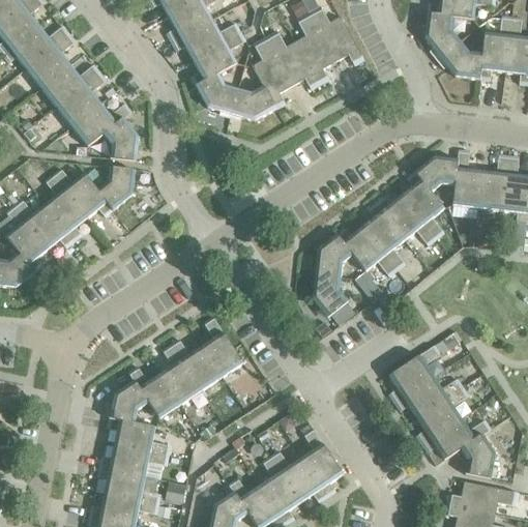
[(0,45),(0,51),(3,55),(40,26),(31,15),(46,2),(44,0),(32,0),(0,25),(0,35),(4,41),(0,45)]
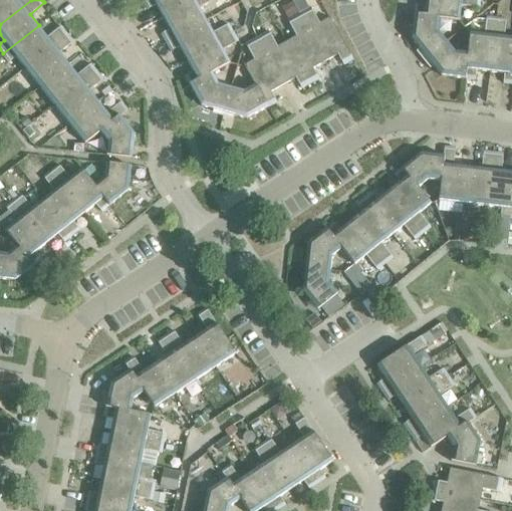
[(0,0),(0,24),(31,0),(0,0)]
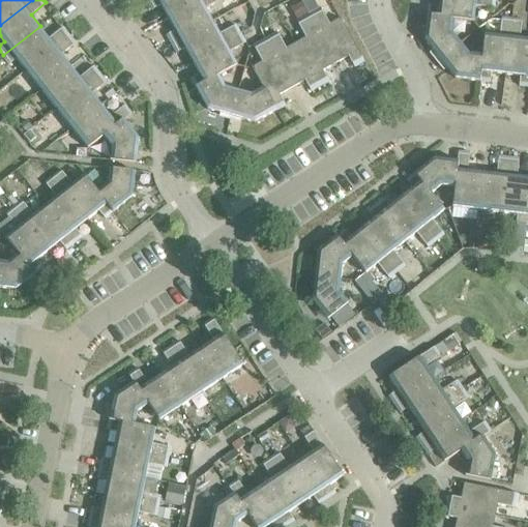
[(162,3),(169,16),(197,0),(149,0),(153,7),(162,3)]
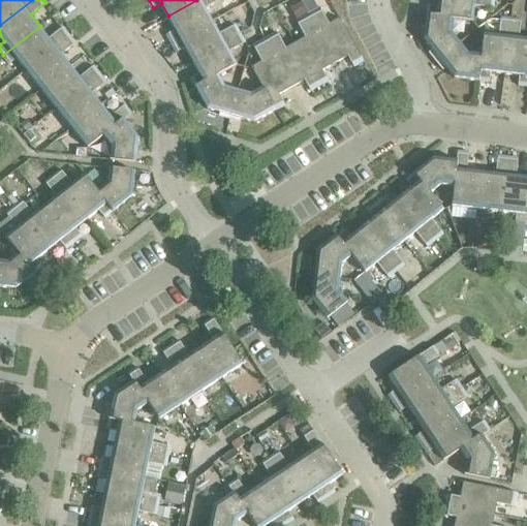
[(166,33),(172,42),(213,20),(206,6),(218,0),(196,0),(168,16),(176,29),(166,33)]
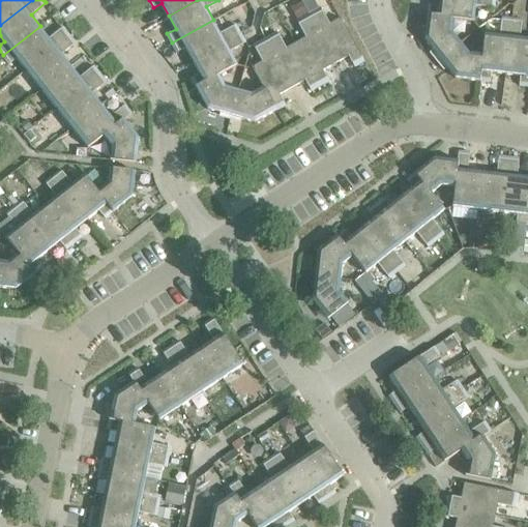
[(303,0),(310,12),(319,7),(315,0),(303,0)]
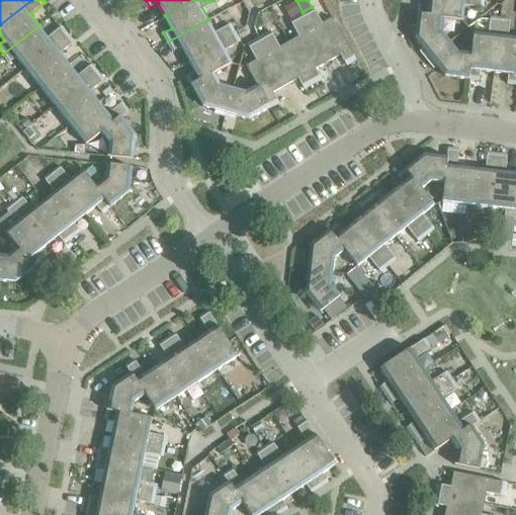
[(419,3),(418,13),(443,16),(443,17),(463,19),(465,4),(484,6),(484,0),(429,0),(429,4),(419,3)]
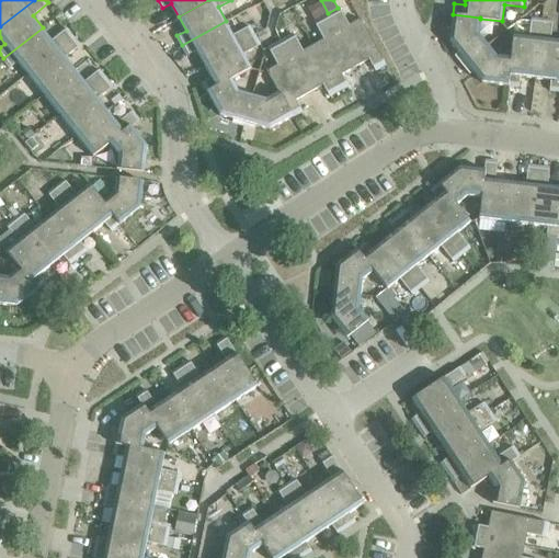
[(328,13),(327,13),(356,65),(369,58),(376,69),(386,64),(361,18),(350,24),(340,7),(338,8),(328,13)]
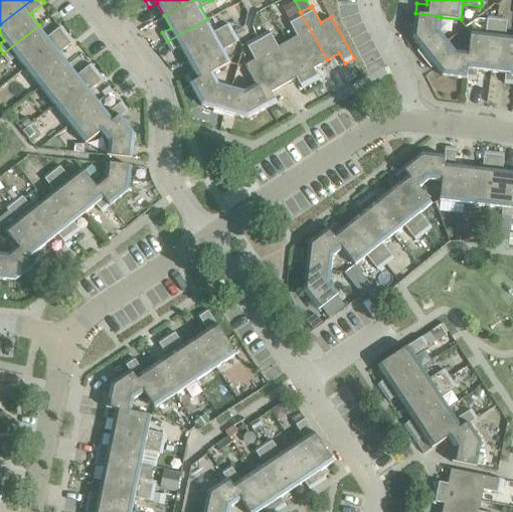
[(298,34),(288,40),(312,82),(320,77),(314,66),(327,59),(300,12),(289,19),(298,34)]
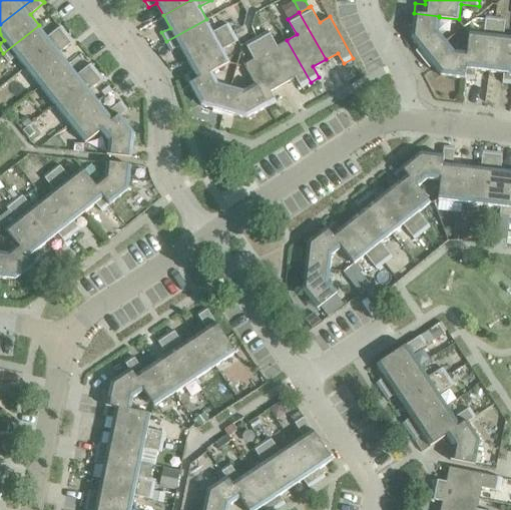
[(411,37),(426,55),(446,40),(437,29),(439,17),(439,16),(414,13),(411,37)]
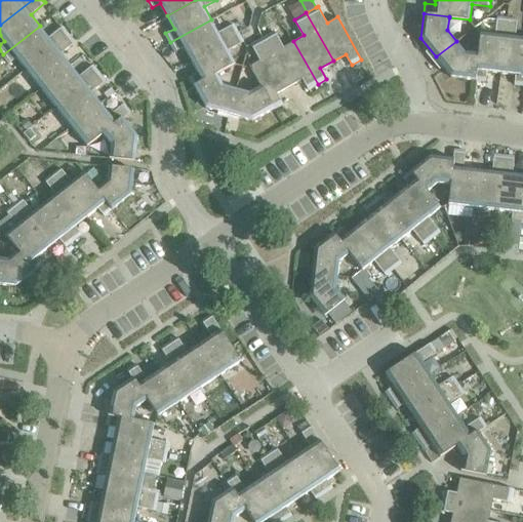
[(487,70),(501,72),(508,16),(497,15),(495,34),(480,32),(478,53),(479,53),(476,79),(486,80),(487,70)]
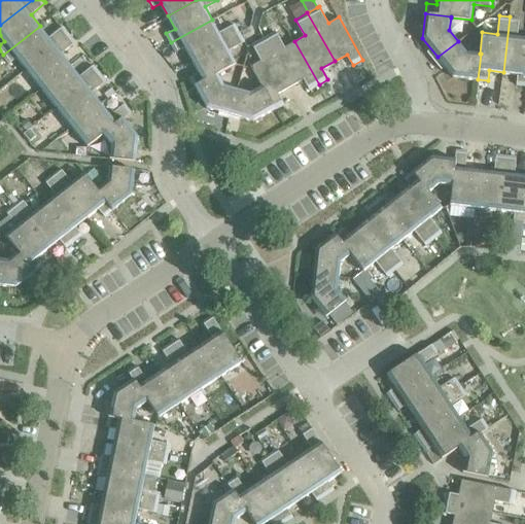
[(517,83),(524,84),(524,37),(518,36),(520,18),(510,16),(503,72),(518,74),(517,83)]
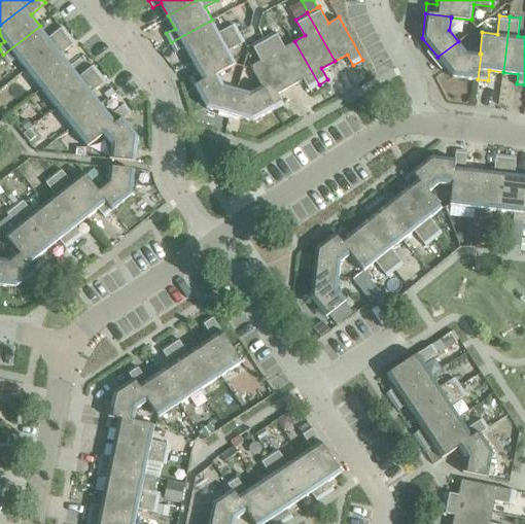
[(184,46),(191,59),(240,32),(236,23),(219,32),(212,20),(171,42),(176,50),(184,46)]
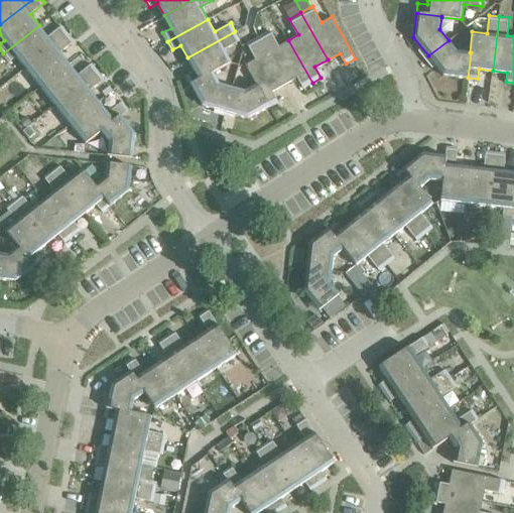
[(16,55),(25,67),(69,32),(62,25),(48,36),(39,25),(3,53),(9,61),(16,55)]
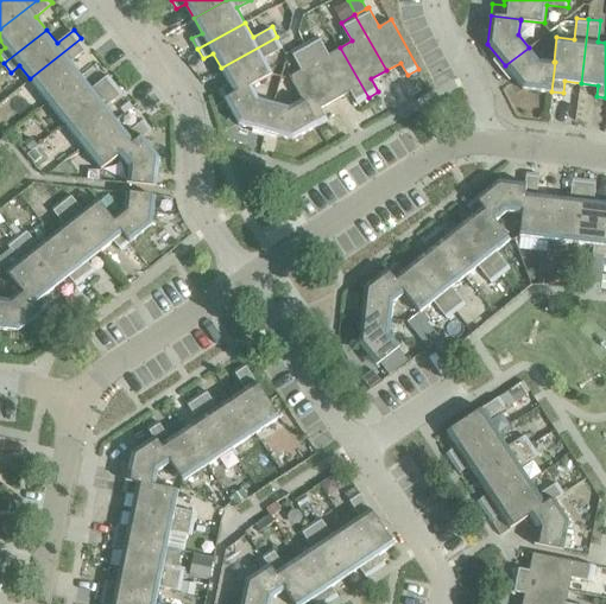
[(319,35),(304,43),(336,99),(351,90),(358,102),(368,97),(340,48),(329,53),(319,35)]
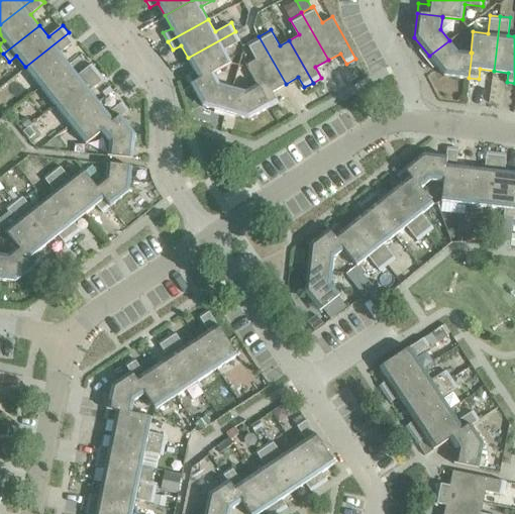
[(187,75),(192,84),(214,72),(232,62),(225,48),(240,39),(235,31),(188,58),(195,71),(187,75)]
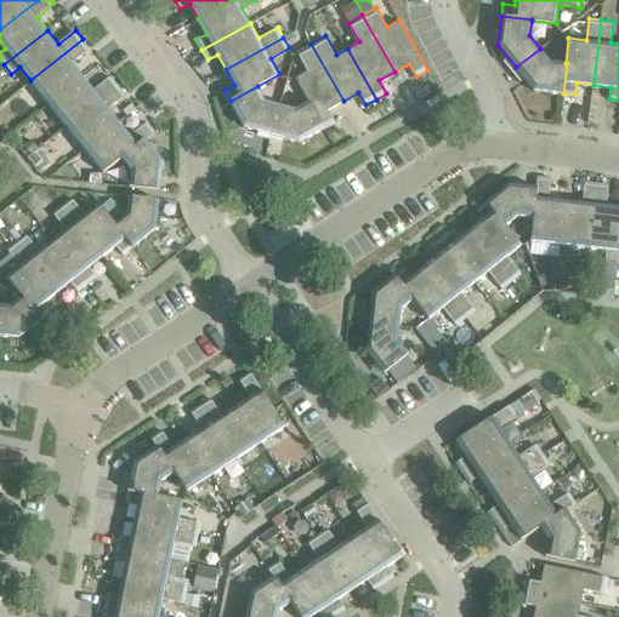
[(30,80),(49,103),(84,75),(73,62),(90,49),(83,39),(30,80)]
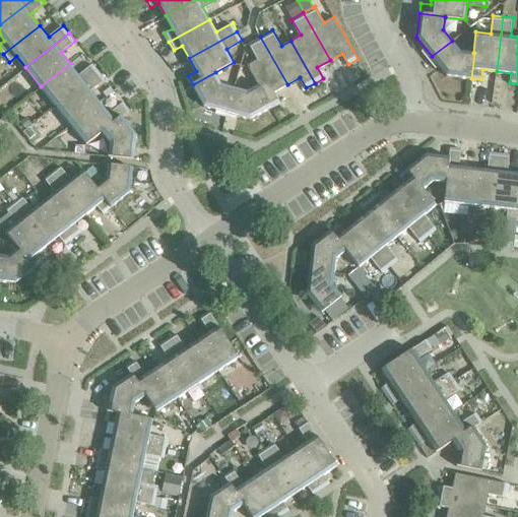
[(247,65),(259,85),(259,84),(272,107),(280,102),(274,91),(287,84),(260,37),(249,43),(258,59),(247,65)]
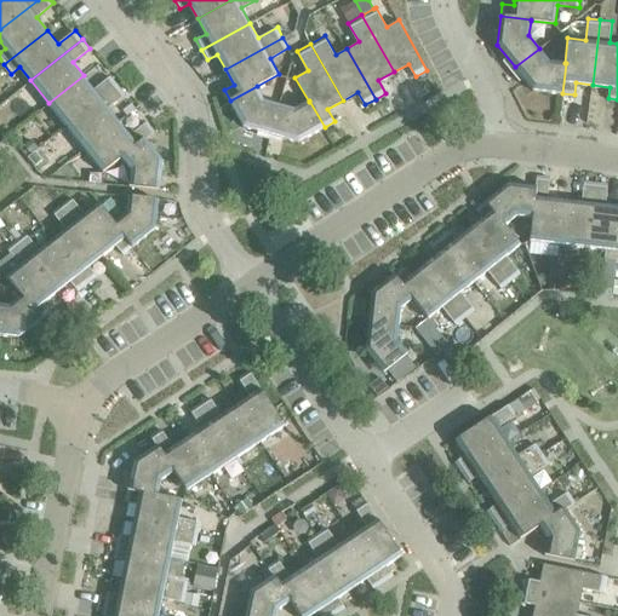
[(533,90),(562,93),(566,63),(565,63),(549,61),(539,49),(515,67),(533,90)]
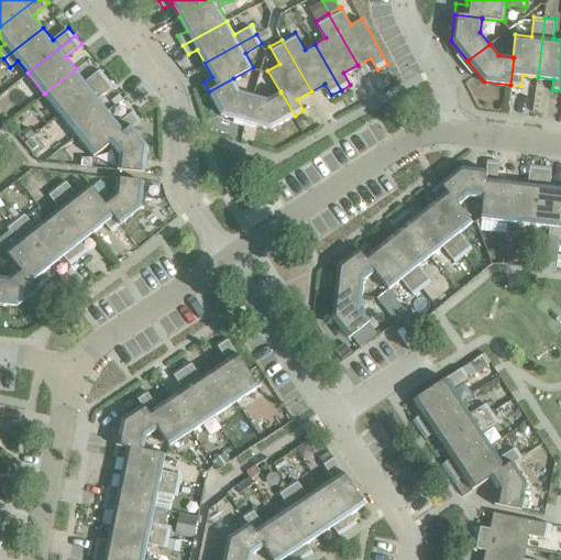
[(44,94),(61,114),(108,77),(101,68),(85,80),(76,68),(44,94)]
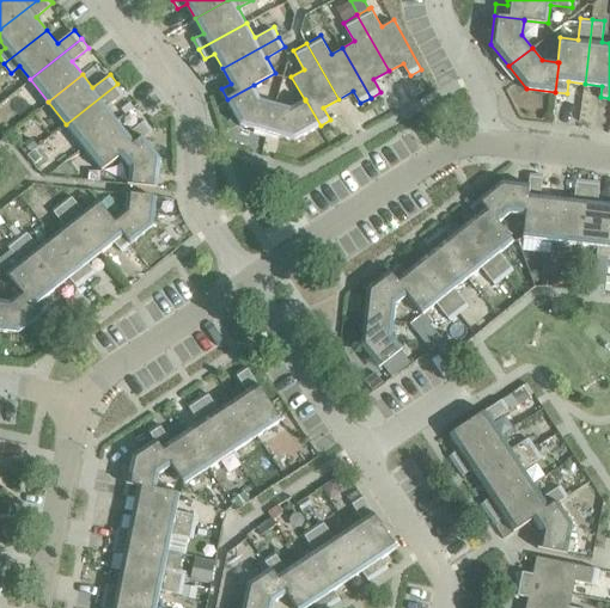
[(66,124),(84,146),(117,120),(108,106),(124,93),(117,84),(66,124)]
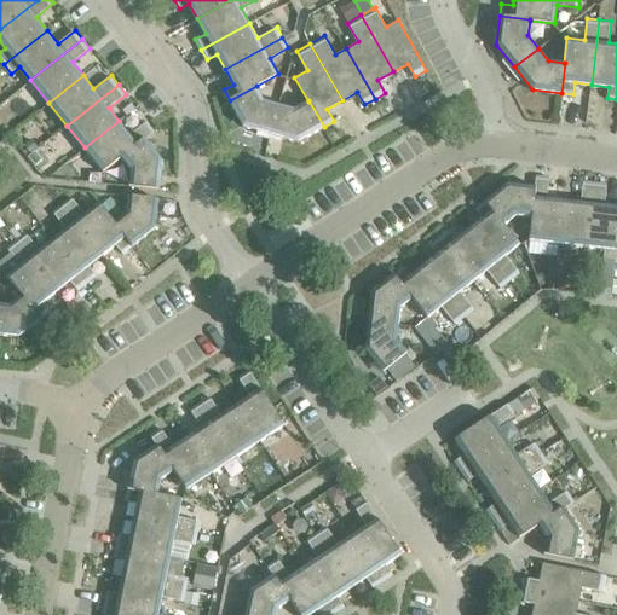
[(243,126),(271,133),(280,104),(264,99),(257,86),(230,100),(243,126)]
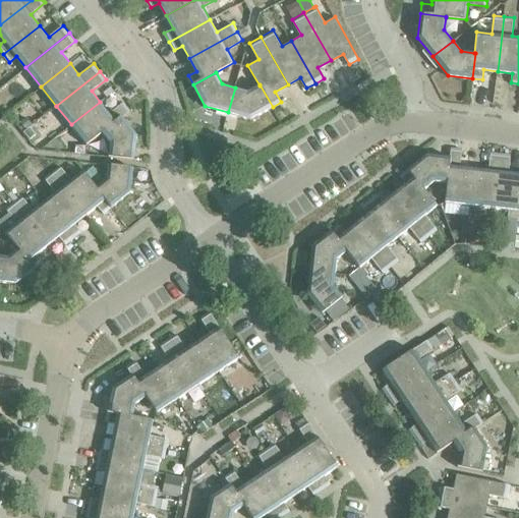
[(235,88),(228,112),(251,119),(273,107),(260,84),(260,85),(248,92),(235,88)]
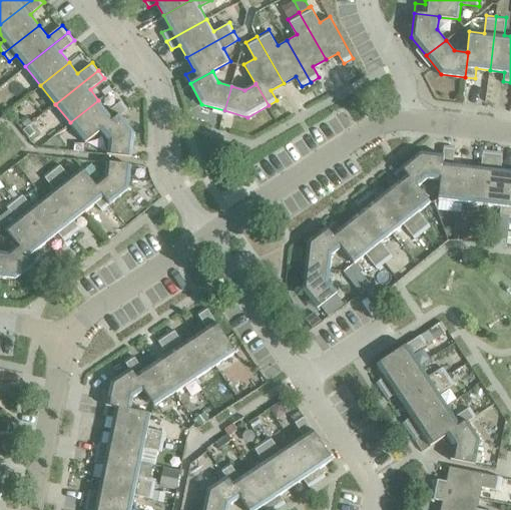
[(86,142),(101,130),(100,129),(120,113),(121,114),(128,108),(122,100),(107,111),(98,100),(70,122),(86,142)]
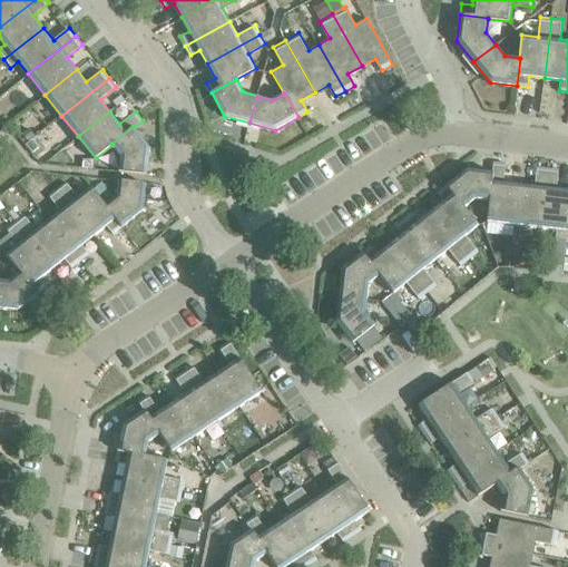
[(29,126),(22,133),(29,139),(36,134),(29,126)]
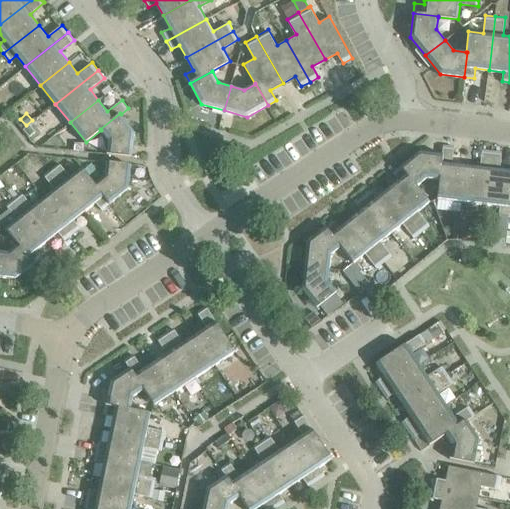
[(100,129),(101,130),(108,140),(107,153),(132,156),(135,132),(121,114),(120,113),(100,129)]
